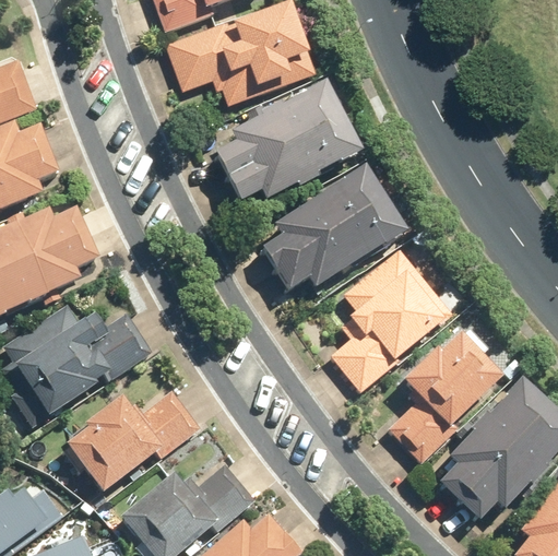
[(152,0),(164,31),(212,13),(209,6),(223,0),(152,0)]
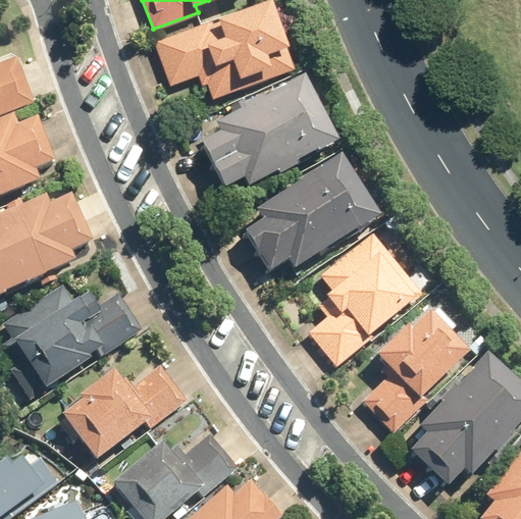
[(290,47),(272,0),(269,0),(212,21),(211,19),(154,42),(170,85),(197,74),(201,84),(207,82),(213,98),(295,67),(288,49),(290,47)]
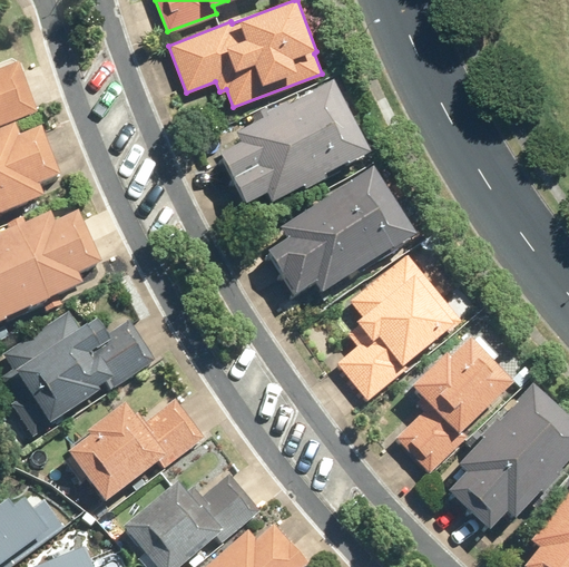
[(0,123),(36,109),(18,58),(0,64),(0,123)]
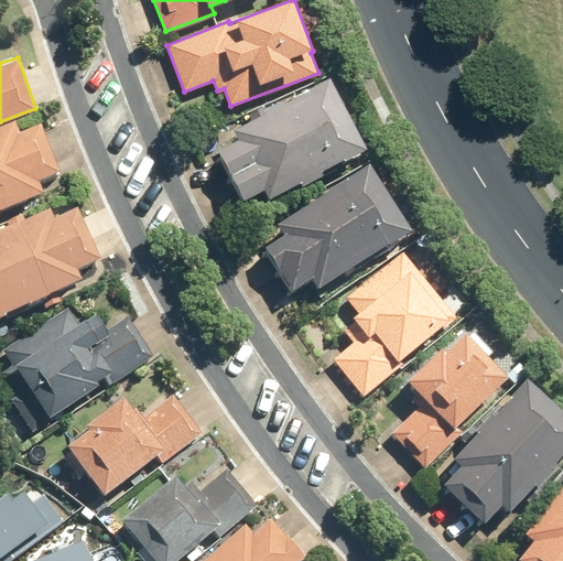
[(301,187),(323,176),(321,173),(367,150),(329,79),(233,130),(238,141),(217,151),(242,201),(262,190),(268,201),(300,184),(301,187)]
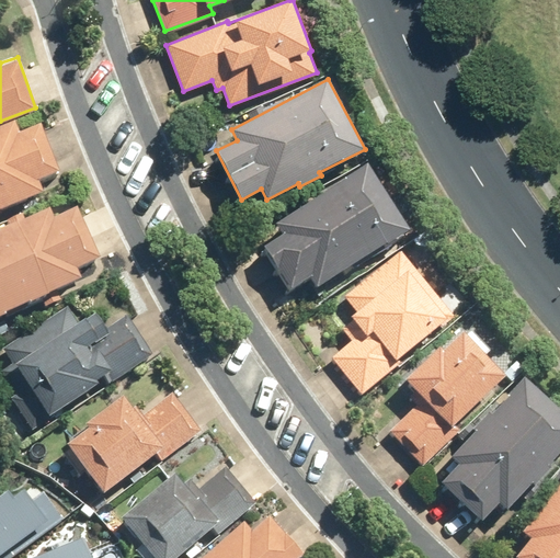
[(36,181),(59,170),(40,123),(18,133),(13,121),(0,126),(0,208),(42,192),(36,181)]
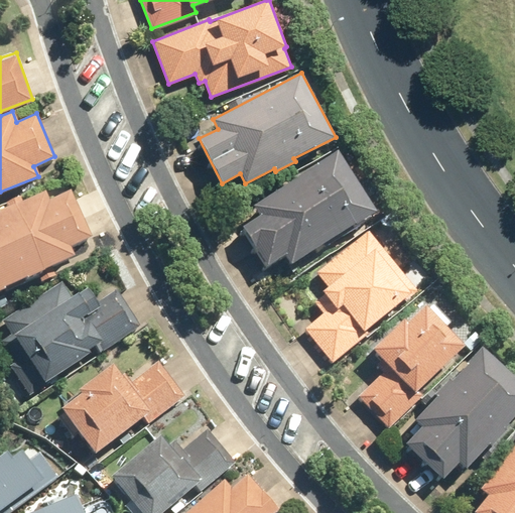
[(260,216),(240,228),(265,267),(285,254),(291,264),(375,211),(338,151),(253,205),(260,216)]
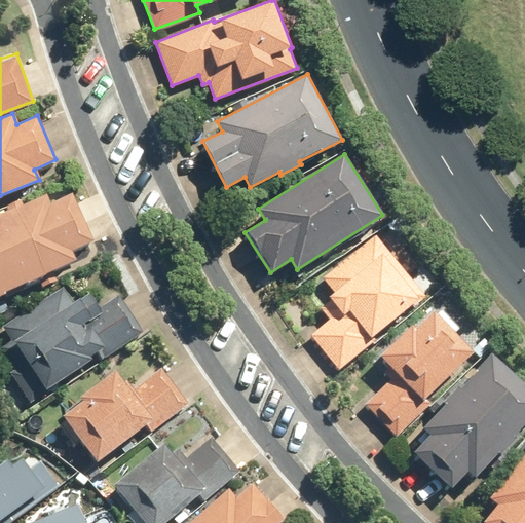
[(92,241),(72,194),(50,203),(46,195),(24,204),(21,197),(5,204),(8,212),(0,216),(0,297),(4,295),(4,293),(38,278),(42,286),(58,278),(53,270),(74,260),(71,252),(92,241)]
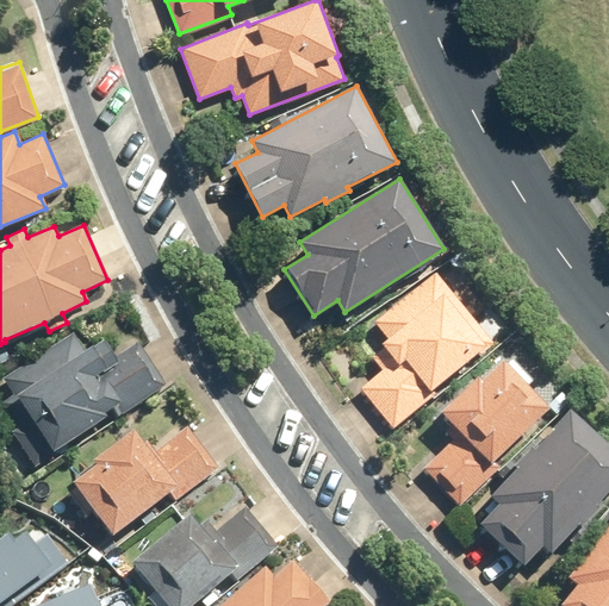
[(383,345),(371,355),(381,368),(360,385),(393,428),(436,393),(434,391),(493,341),(435,270),(373,319),(389,338),(381,343),(383,345)]
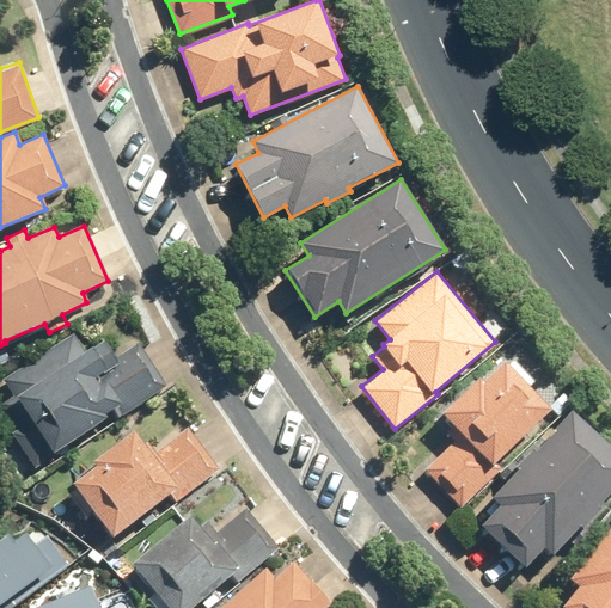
[(14,429),(11,431),(34,468),(55,454),(54,453),(105,419),(103,416),(114,410),(117,416),(165,384),(138,341),(115,357),(103,341),(84,352),(72,333),(2,378),(12,394),(2,401),(2,410),(14,429)]
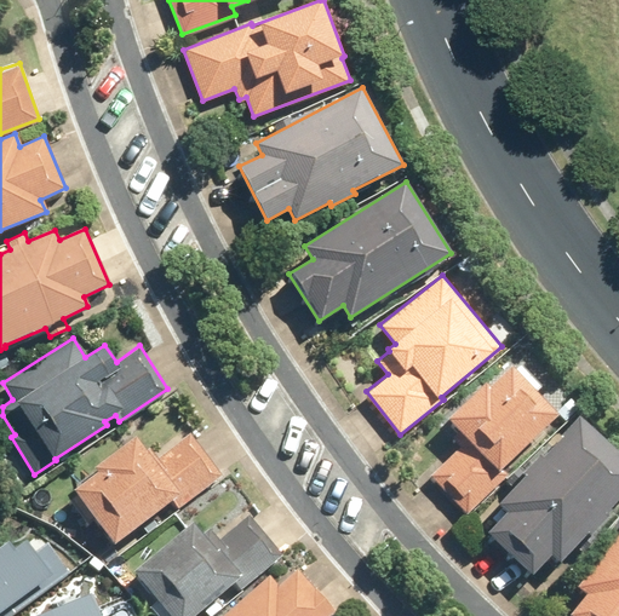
[(560,415),(511,366),(489,386),(486,383),(480,389),(477,387),(451,413),(452,415),(447,419),(466,438),(430,475),(466,512),(506,473),(504,470),(560,415)]
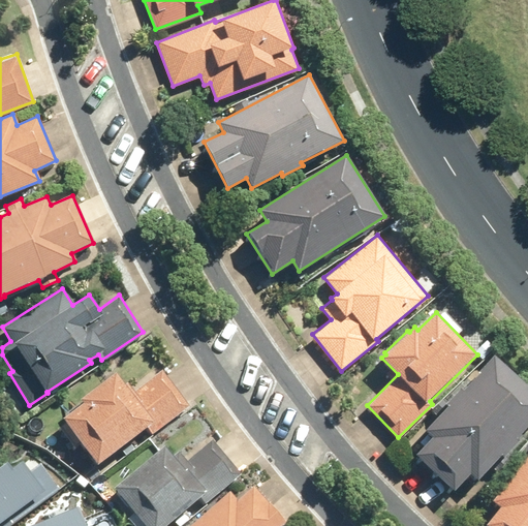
[(527,428),(527,387),(495,357),(478,373),(476,372),(446,402),(449,405),(425,431),(433,437),(416,455),(456,491),(472,472),(479,478),(527,428)]
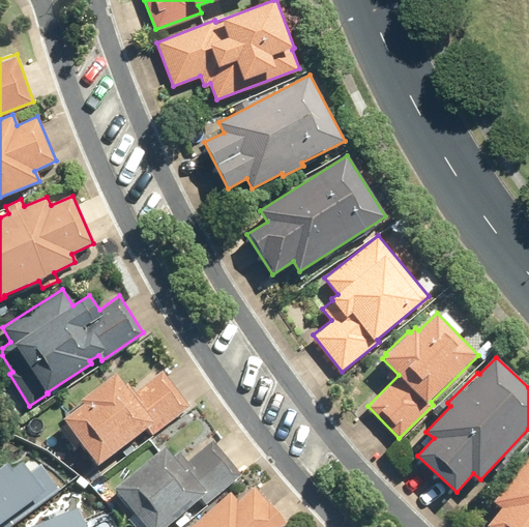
[(80,401),(83,405),(62,419),(97,466),(148,429),(152,435),(189,405),(163,369),(135,390),(128,381),(124,384),(116,374),(80,401)]
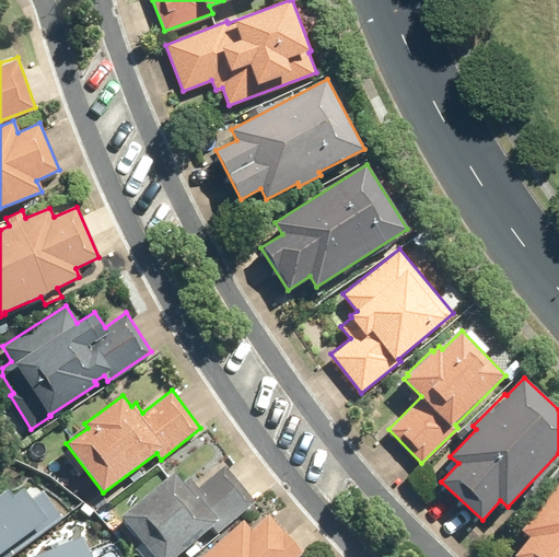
[(174,471),(119,515),(154,556),(176,556),(212,526),(218,532),(255,500),(224,463),(198,485),(189,475),(183,480),(174,471)]
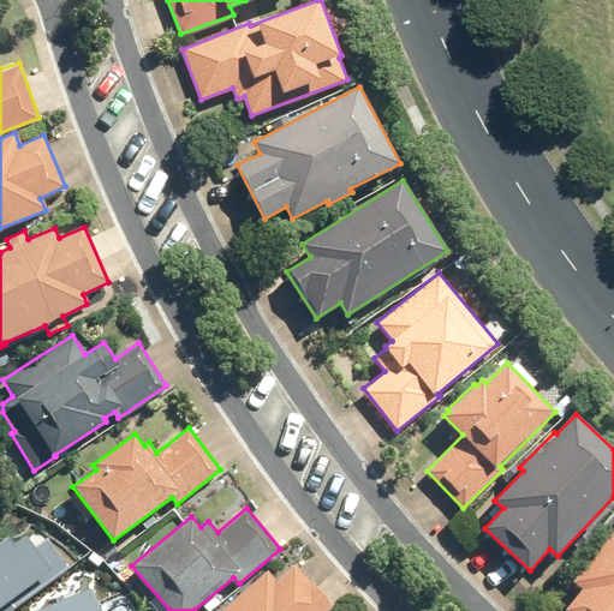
[(613,610),(613,529),(573,581),(583,591),(566,610),(613,610)]
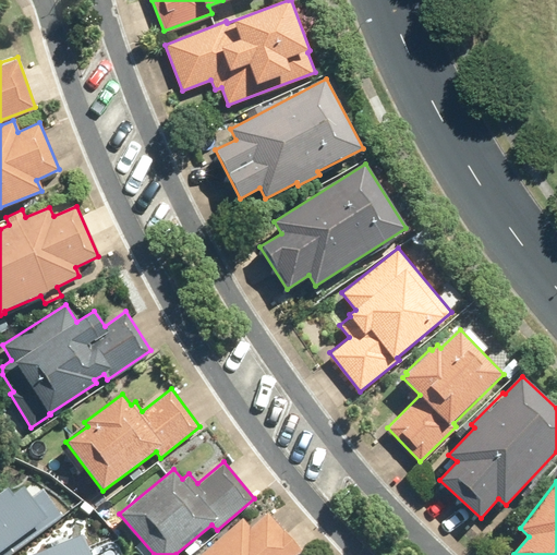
[(0,553),(47,522),(20,483),(0,495),(0,553)]
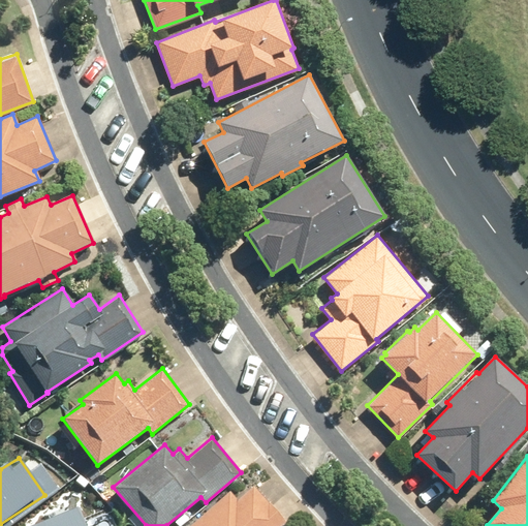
[(228,492),(188,525),(283,525),(287,523),(253,485),(236,500),(228,492)]
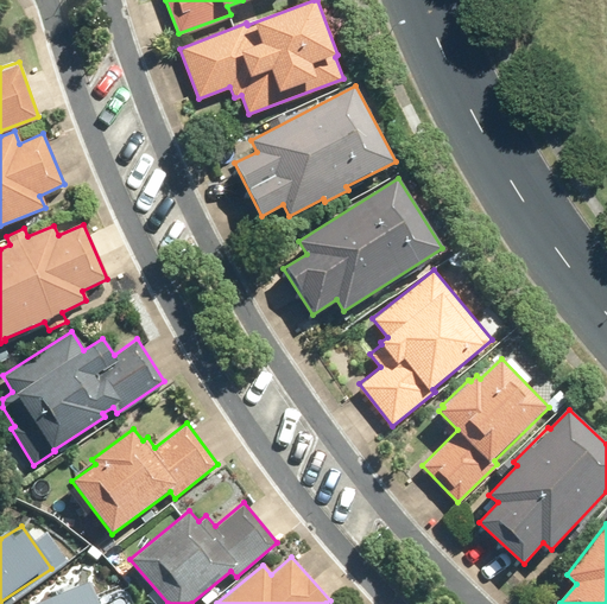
[(94,603),(88,586),(45,603),(94,603)]
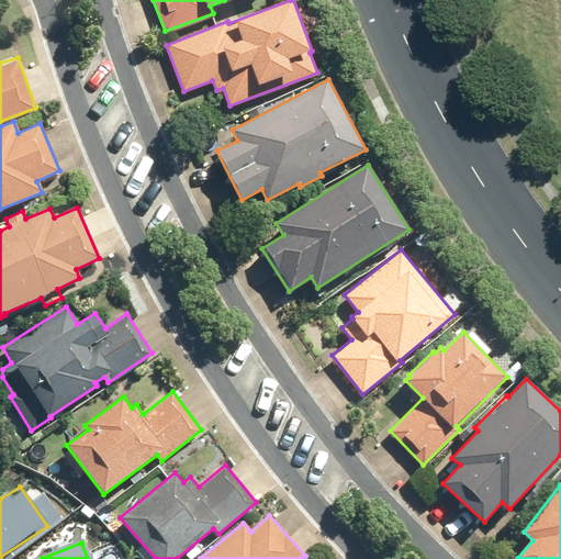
All buildings are outlined.
